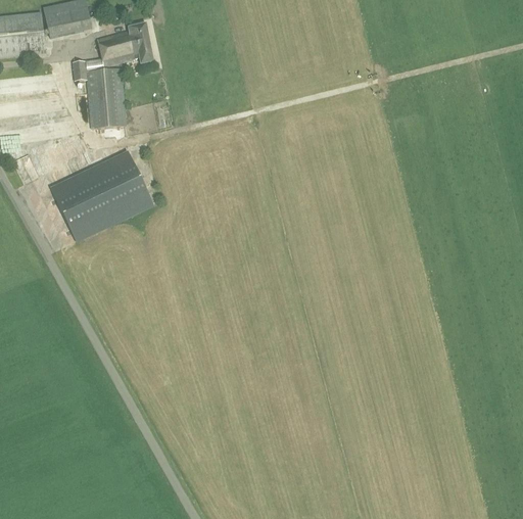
[(82,7),(67,9),(69,24),(84,21),(82,7)]
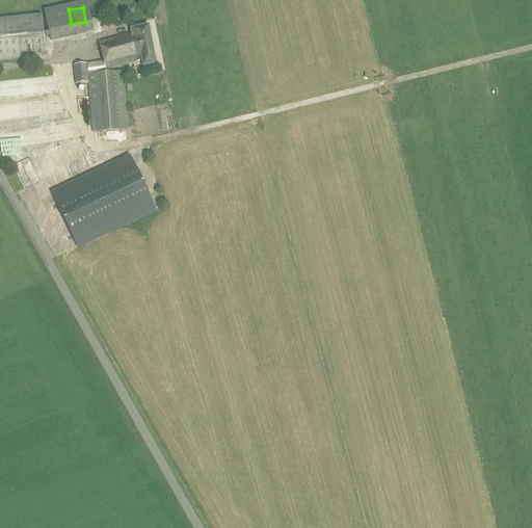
[(0,32),(35,30),(34,10),(0,11),(0,32)]
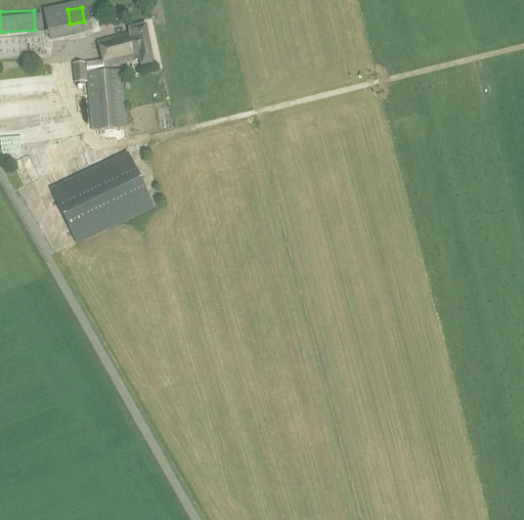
[(129,25),(130,28),(135,56),(136,56),(140,55),(141,61),(154,59),(146,22),(129,25)]
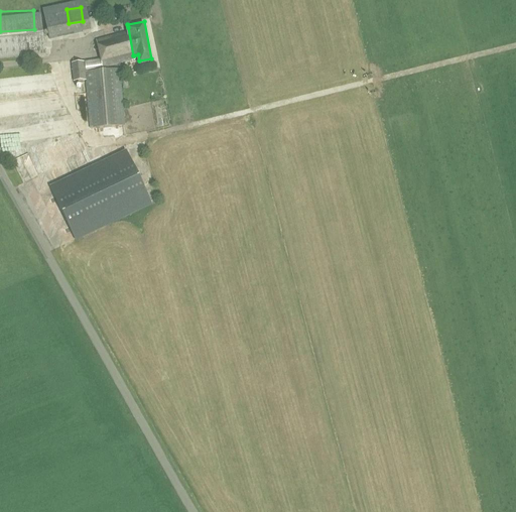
[(128,27),(97,36),(103,65),(134,56),(134,55),(133,55),(128,27)]
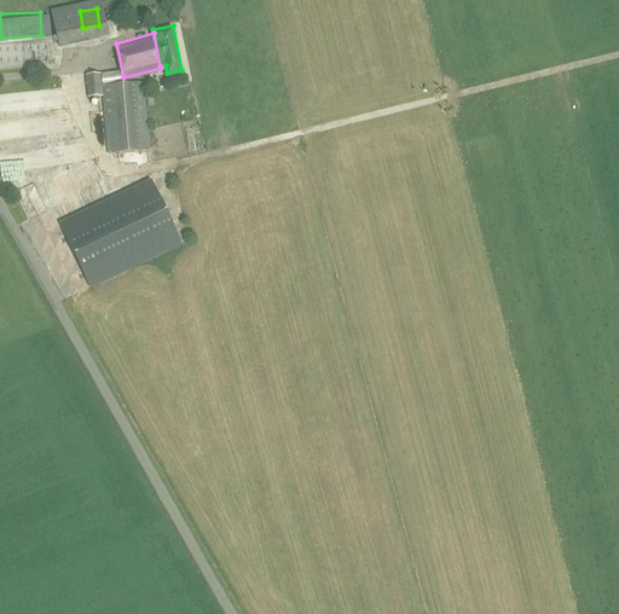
[(51,35),(0,39),(0,62),(24,62),(24,54),(52,53),(51,35)]
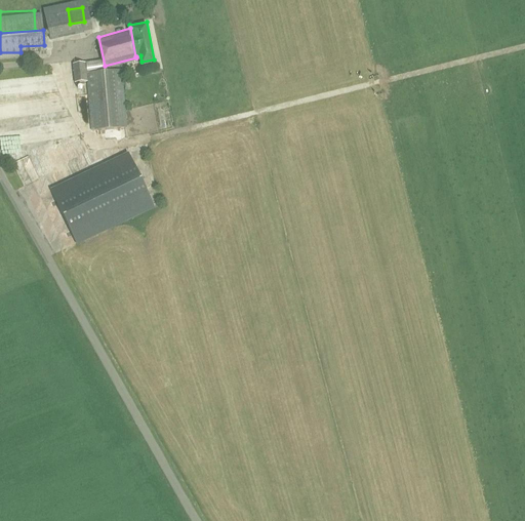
[(85,59),(73,61),(75,79),(87,78),(85,59)]
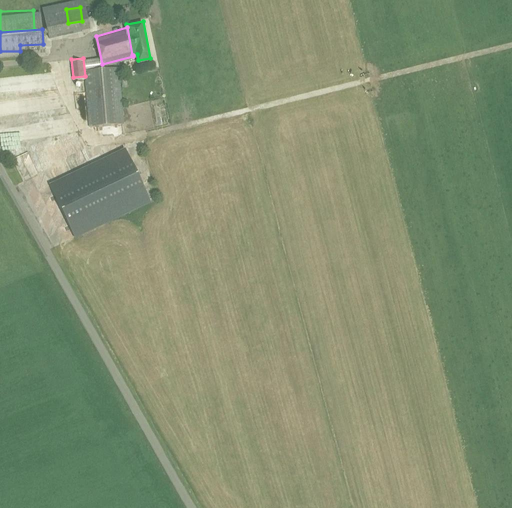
[(116,70),(110,69),(106,73),(108,79),(114,80),(118,76),(116,70)]
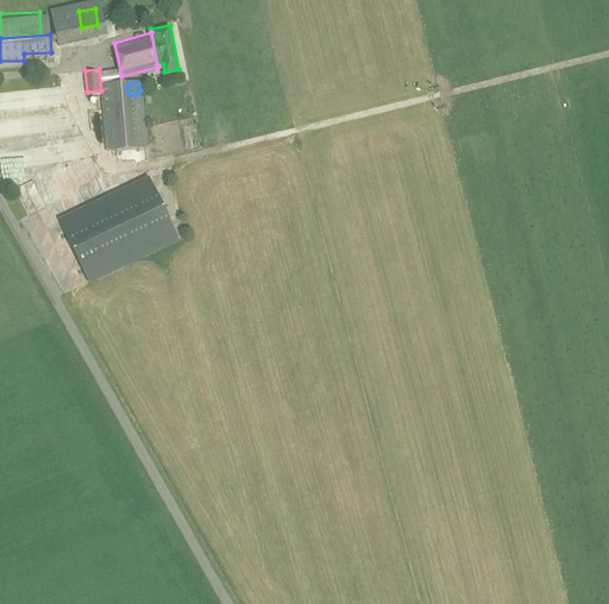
[(51,120),(50,107),(19,112),(22,125),(51,120)]
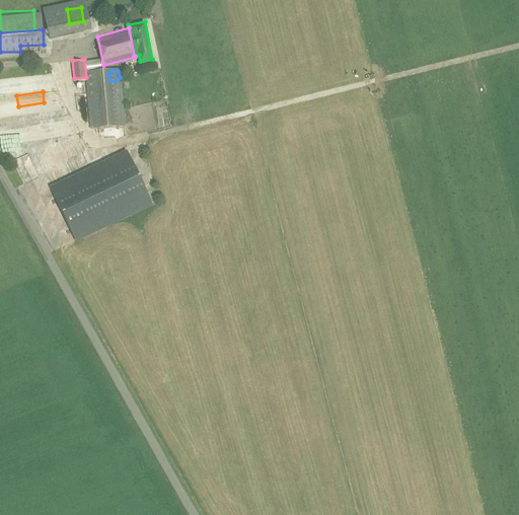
[(98,149),(104,147),(103,140),(96,142),(98,149)]
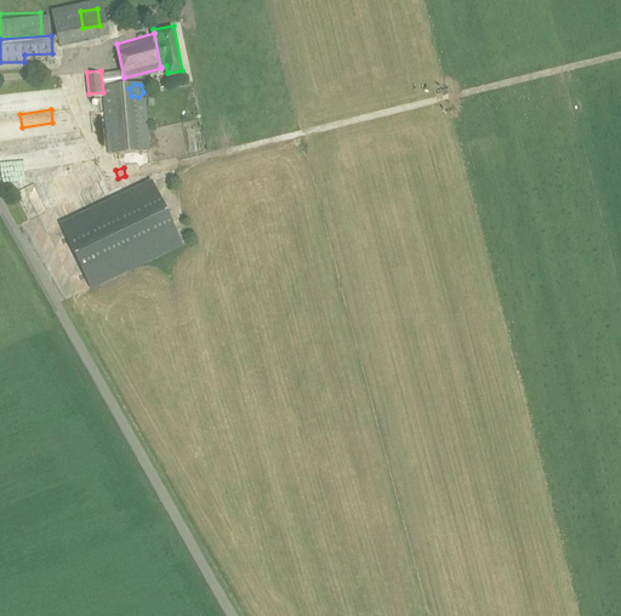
[(15,188),(24,211),(33,207),(24,184),(15,188)]
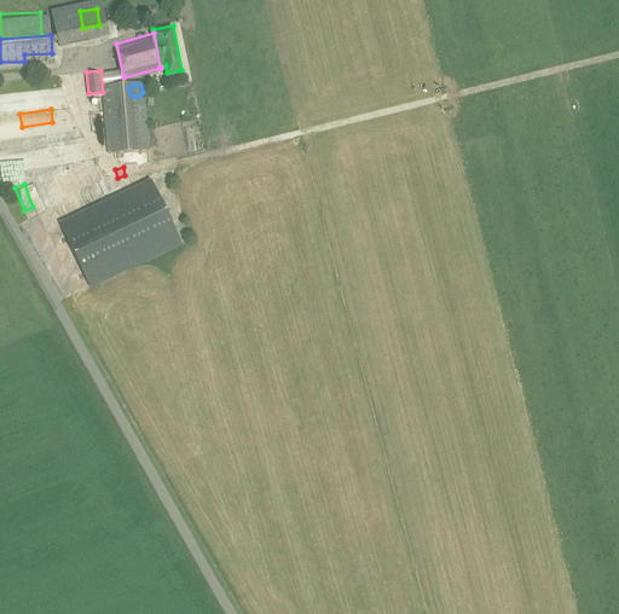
[(87,278),(180,241),(168,210),(75,248),(87,278)]
